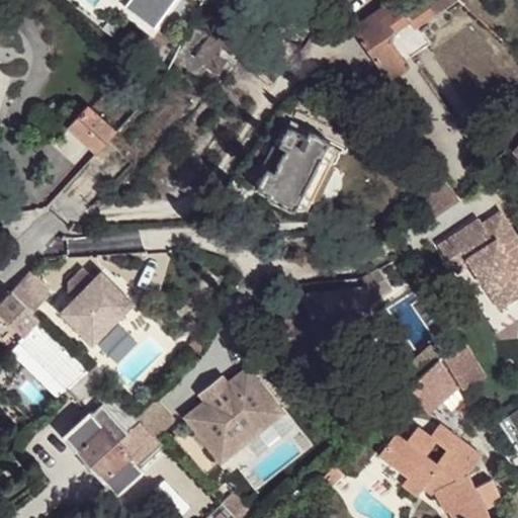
[(174,0),(132,0),(126,7),(154,28),(174,0)]
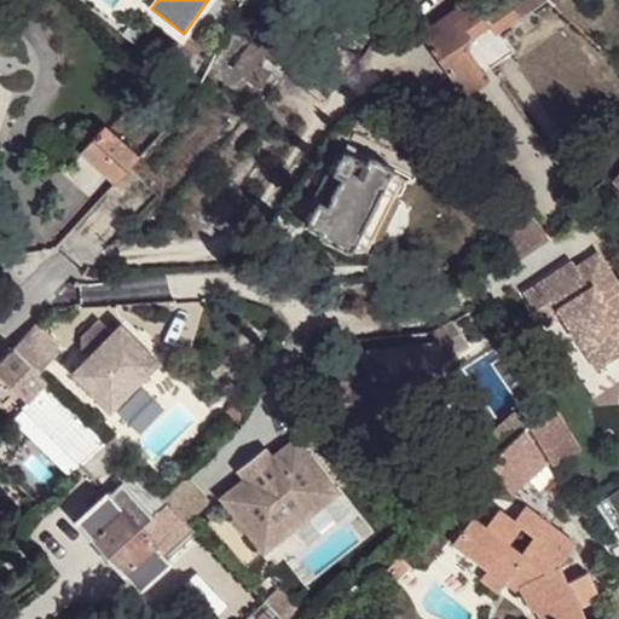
[(518,16),(507,0),(460,0),(463,6),(420,35),(456,90),(460,87),(463,94),(482,81),(479,75),(482,73),(468,51),(470,38),(489,27),(492,33),(518,16)]
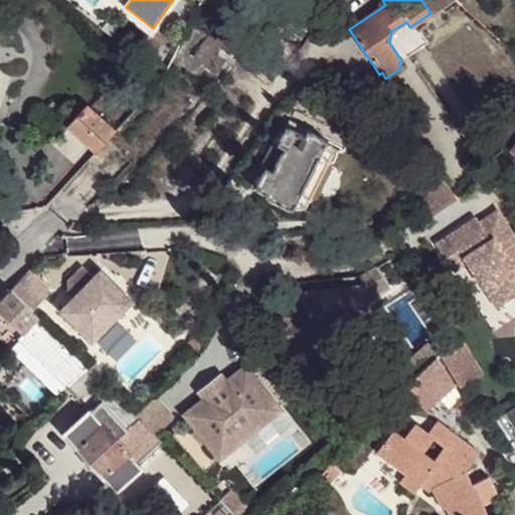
[(237,17),(229,26),(240,35),(247,27),(237,17)]
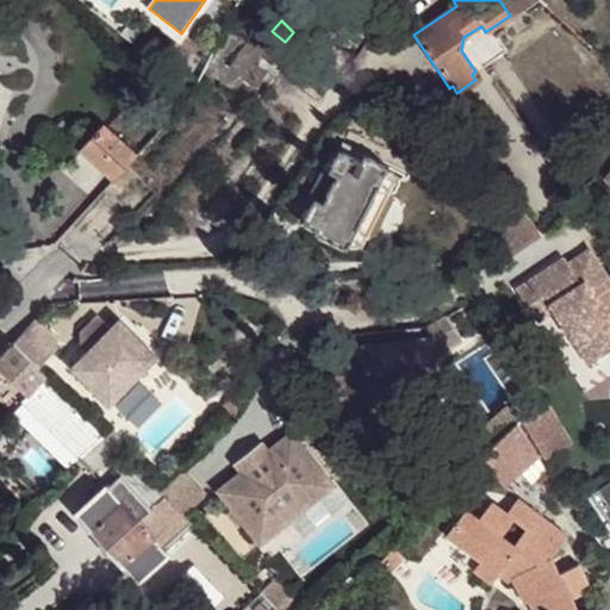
[(272,31),(257,47),(271,57),(285,42),(272,31)]
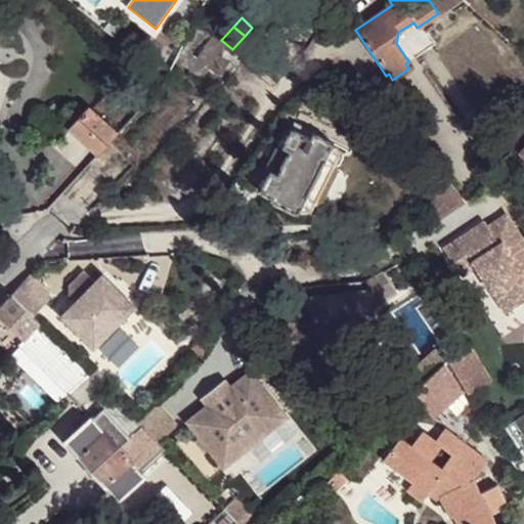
[(213,41),(191,28),(180,48),(199,63),(217,44),(213,41)]
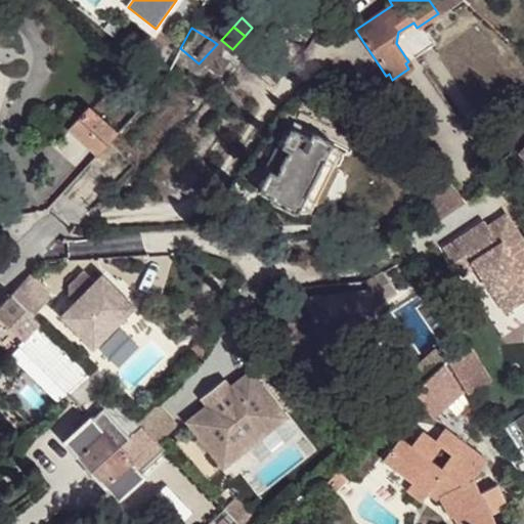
[(108,142),(117,132),(87,106),(70,126),(99,154),(110,143),(108,142)]
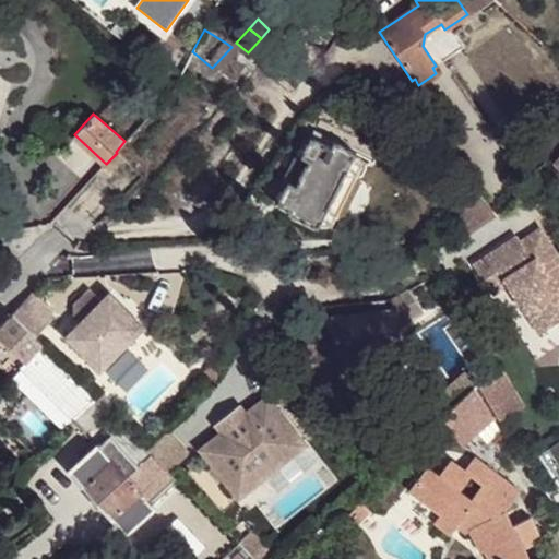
[(343,177),(353,157),(354,154),(333,142),(329,149),(309,138),(275,205),(288,212),(287,215),(316,229),(318,227),(328,207),(343,177)]
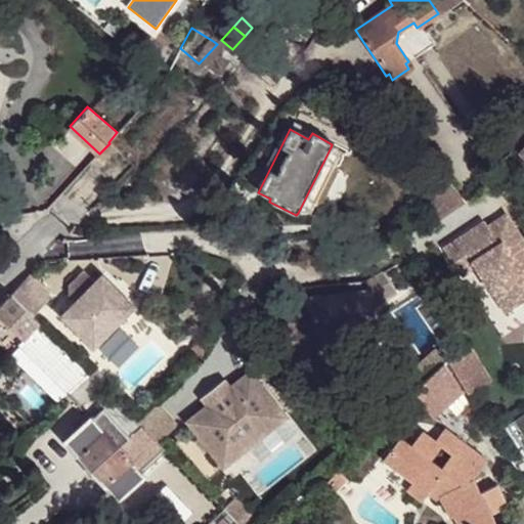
[(332,148),(331,147),(321,166),(323,167),(333,167),(338,158),(332,148)]
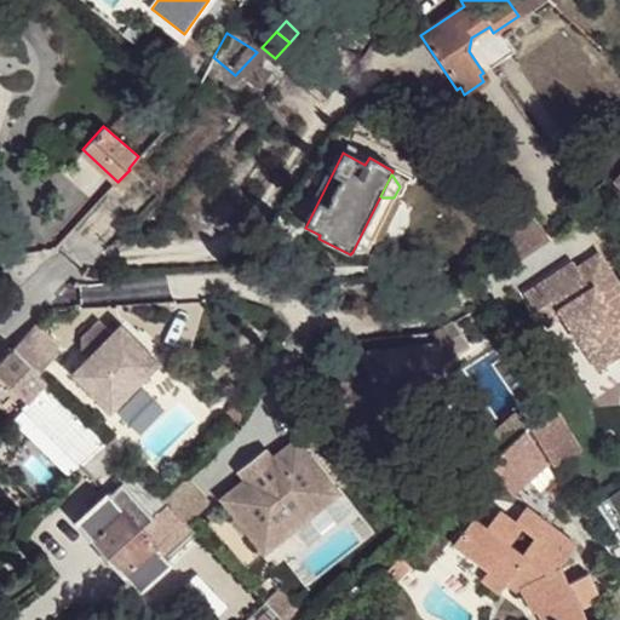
[(383,197),(380,196),(363,230),(366,233),(373,241),(374,239),(394,197),(383,197)]
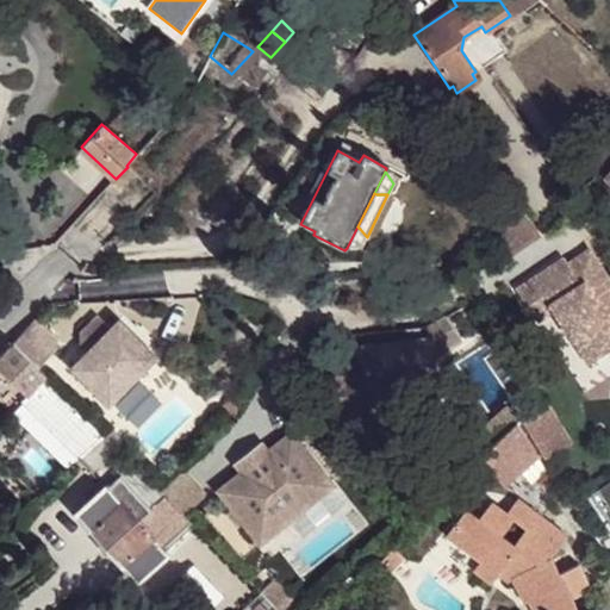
[(360,229),(358,226),(347,248),(350,249),(361,248),(367,237),(360,229)]
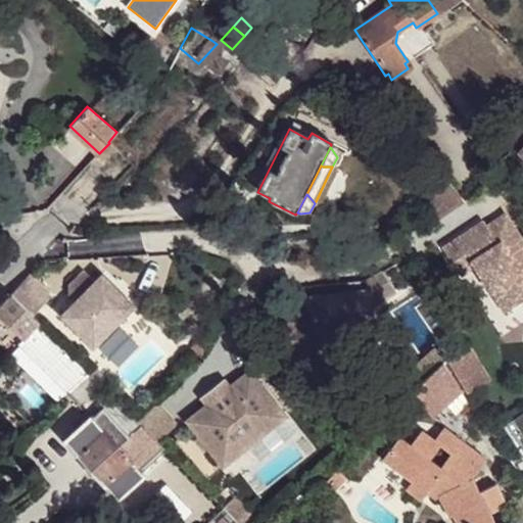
[(475,228),(443,248),(462,277),(476,268),(506,313),(522,300),(522,252),(520,249),(522,246),(522,243),(504,216),(487,227),(478,233),(475,228)]
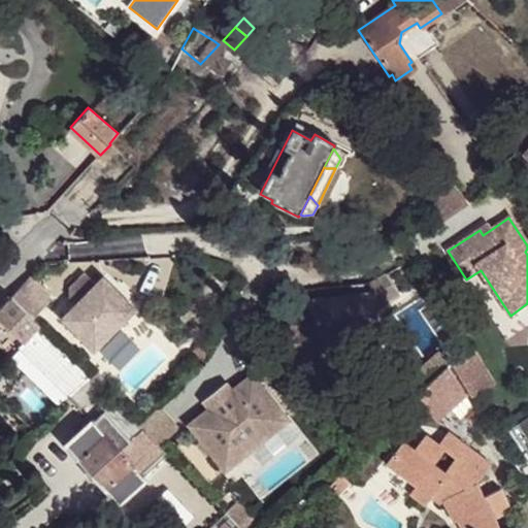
[(480,230),(483,235),(492,229),(488,224),(480,230)]
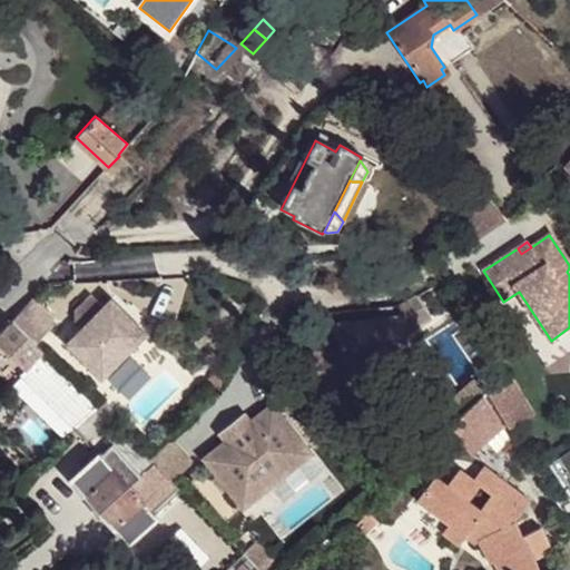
[(102,376),(147,332),(112,296),(105,304),(91,291),(75,308),(76,318),(84,325),(68,342),(102,376)]
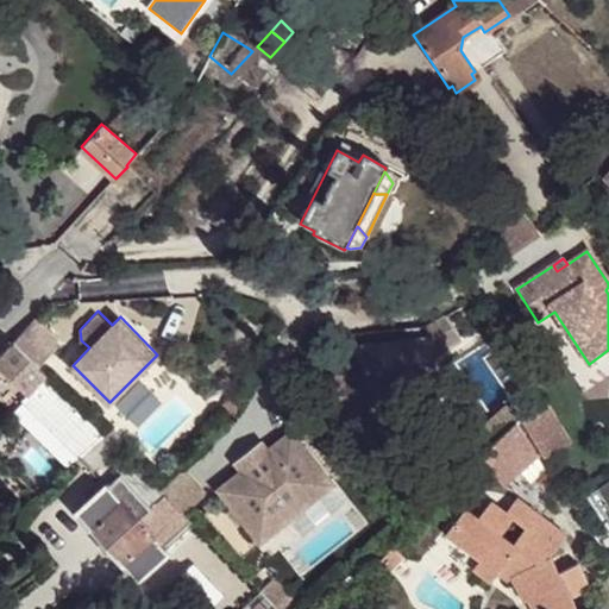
[(452,324),(453,322),(447,313),(428,325),(428,334),(363,341),(366,371),(346,374),(350,407),(371,405),(370,389),(440,382),(438,363),(437,356),(463,339),(452,324)]
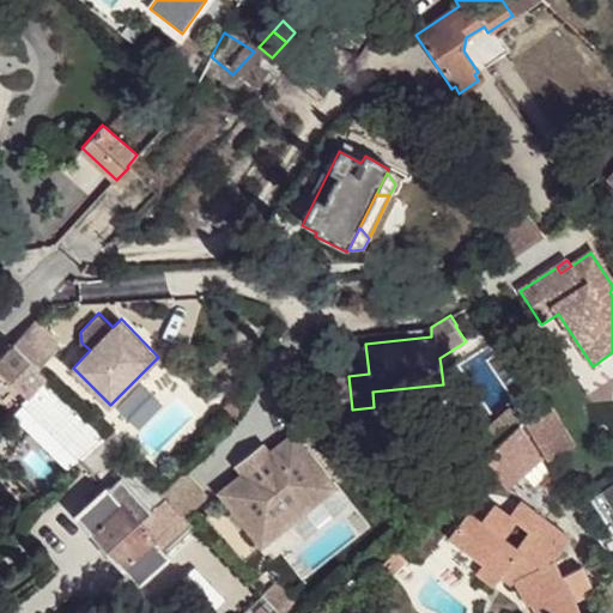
[(37,319),(13,345),(47,380),(50,377),(41,368),(59,347),(59,339),(37,319)]
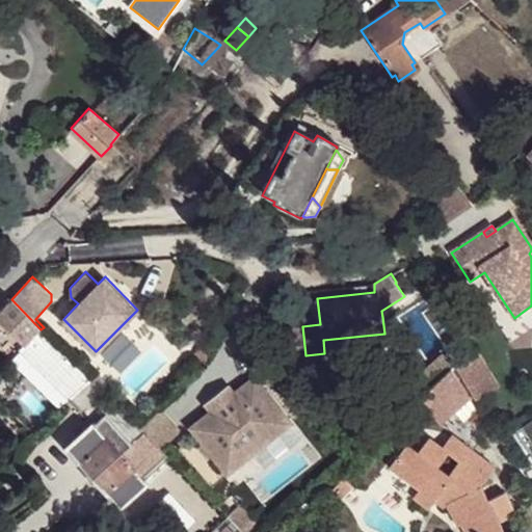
[(405,295),(396,282),(395,283),(404,296),(405,295)]
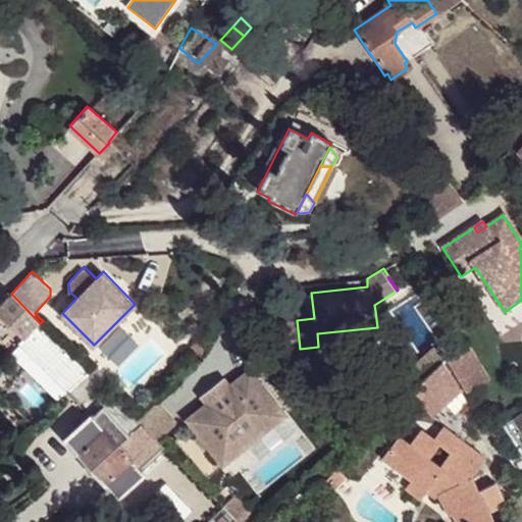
[(375,311),(400,295),(397,291),(374,305),(375,311)]
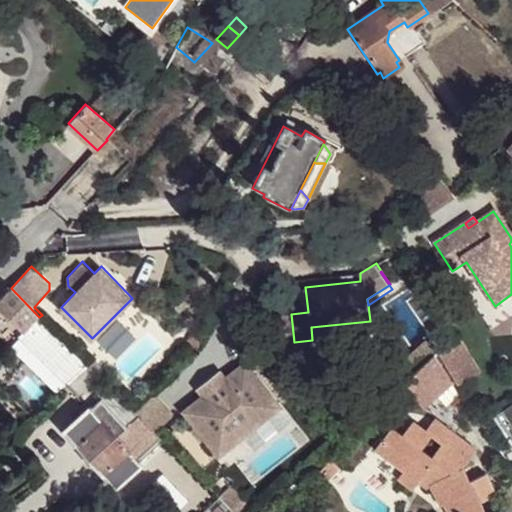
[(0,300),(0,307),(23,332),(28,327),(33,332),(44,322),(39,317),(11,288),(0,300)]
